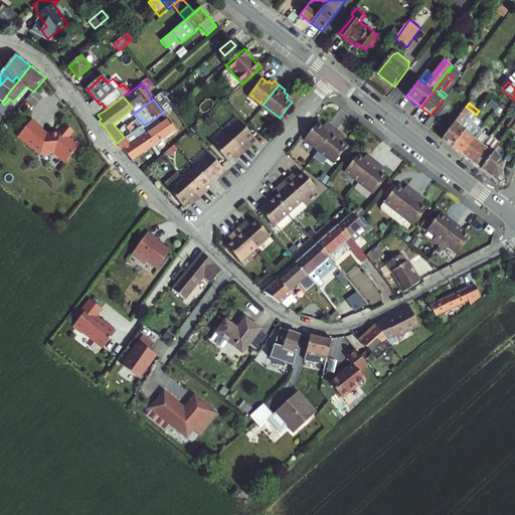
[(466,107),(442,139),(452,147),(464,131),(468,126),(476,115),(466,107)]
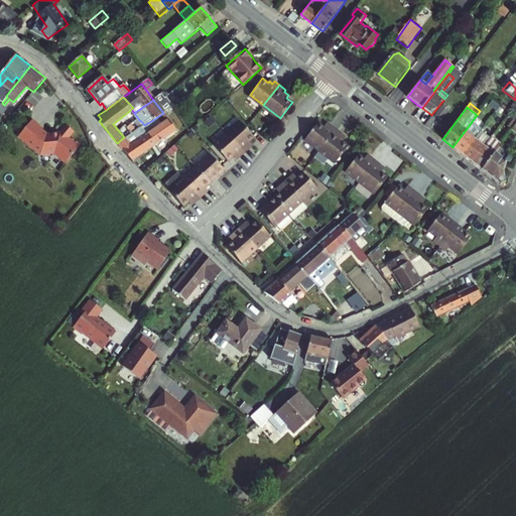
[(131,109),(127,113),(133,120),(137,117),(134,113),(131,109)]
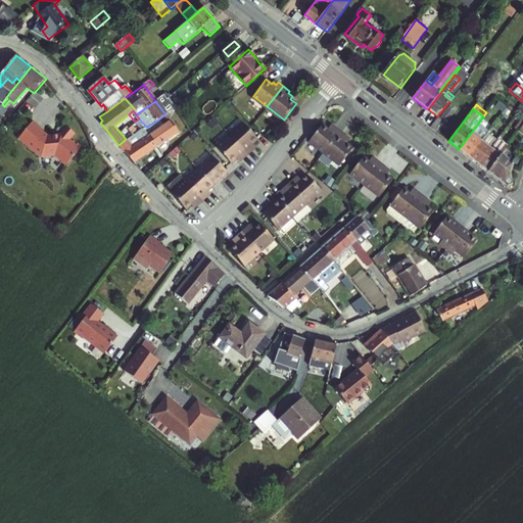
[(440,119),(437,116),(429,127),(438,134),(453,115),(446,110),(440,119)]
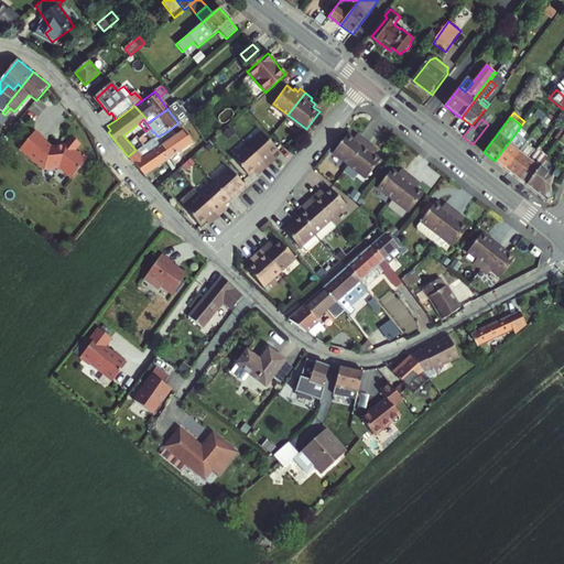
[(138,138),(140,142),(152,131),(150,128),(145,131),(138,138)]
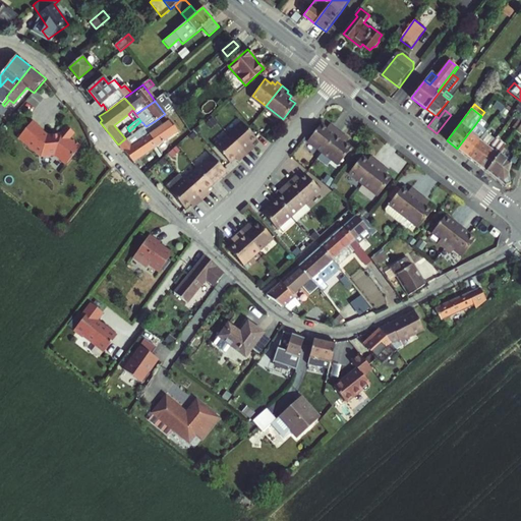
[(148,134),(156,147),(177,131),(169,119),(159,126),(151,133),(148,134)]
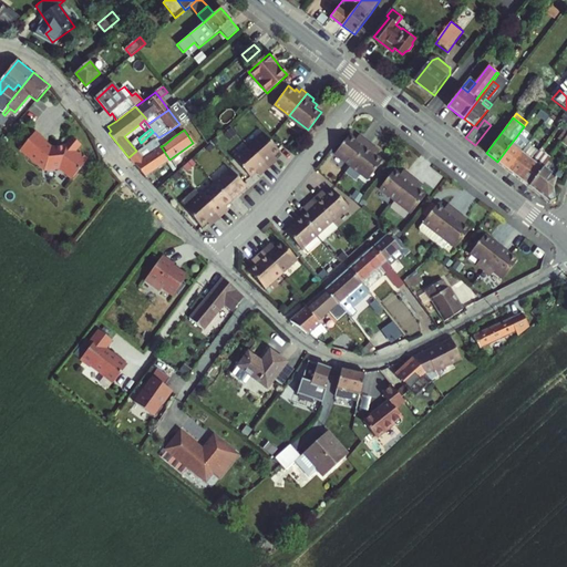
[(261,131),(247,143),(266,165),(271,160),(270,157),(274,155),(271,153),(277,148),(261,131)]
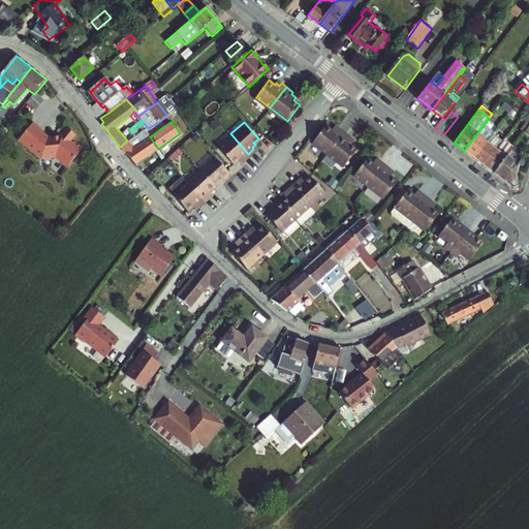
[(161,128),(157,123),(148,128),(153,135),(161,128)]
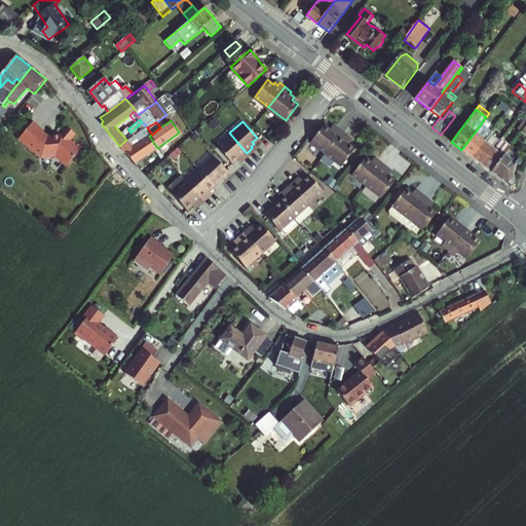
[(43,133),(33,123),(19,140),(39,157),(47,156),(48,157),(57,158),(68,166),(82,149),(74,143),(73,145),(70,143),(75,136),(67,129),(60,139),(51,138),(50,137),(48,137),(43,133)]
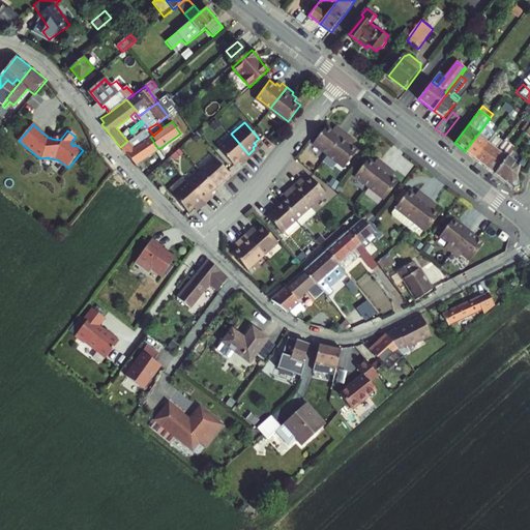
[(153,136),(148,128),(145,124),(144,124),(142,126),(147,133),(150,137),(153,136)]
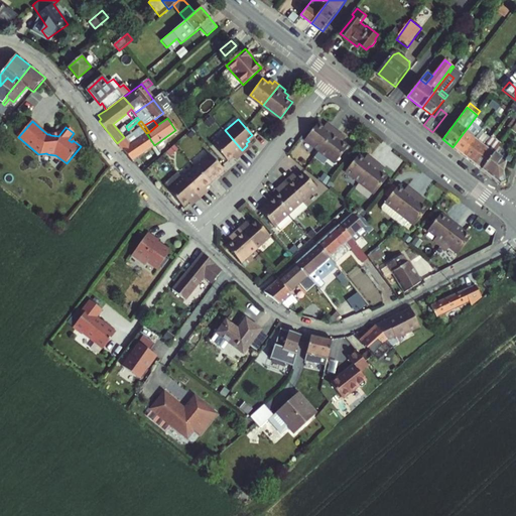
[(327,123),(326,126),(320,122),(307,138),(321,149),(338,129),(332,125),(331,126),(327,123)]
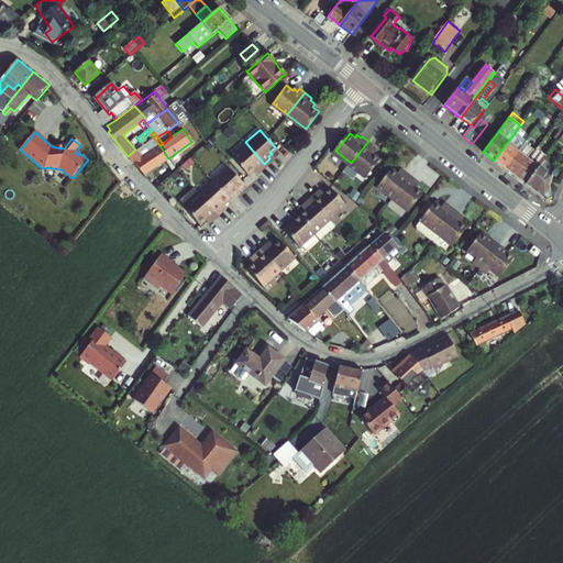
[(142,145),(140,142),(138,138),(129,142),(135,150),(142,145)]
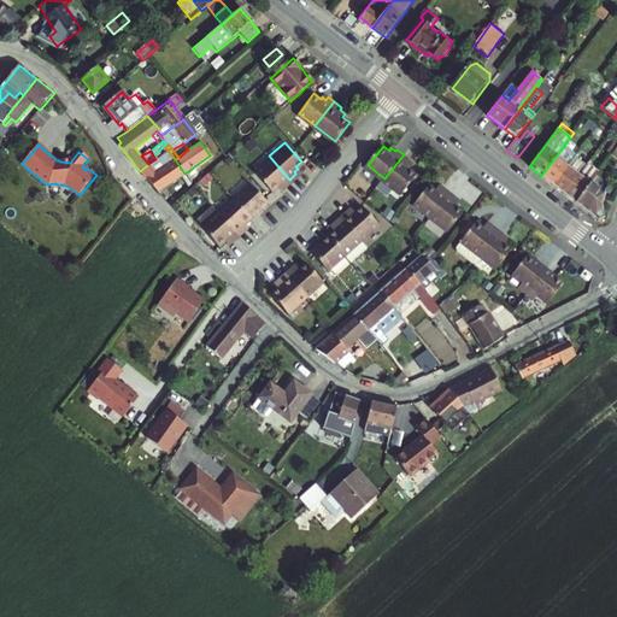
[(560,151),(556,157),(564,163),(569,158),(560,151)]
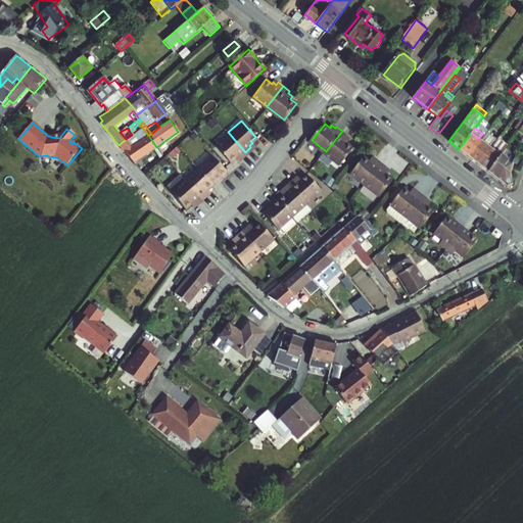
[(134,162),(156,147),(148,135),(145,131),(138,135),(136,133),(133,136),(132,135),(126,139),(119,145),(134,162)]
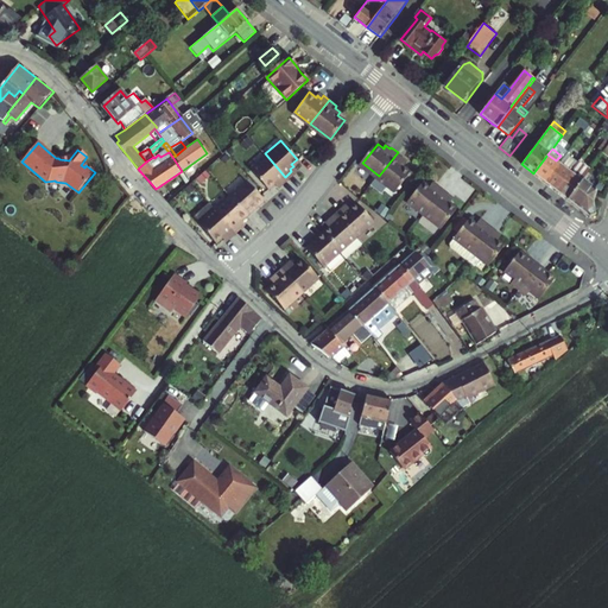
[(398,152),(379,176),(398,191),(413,171),(406,165),(407,164),(403,159),(404,157),(398,152)]
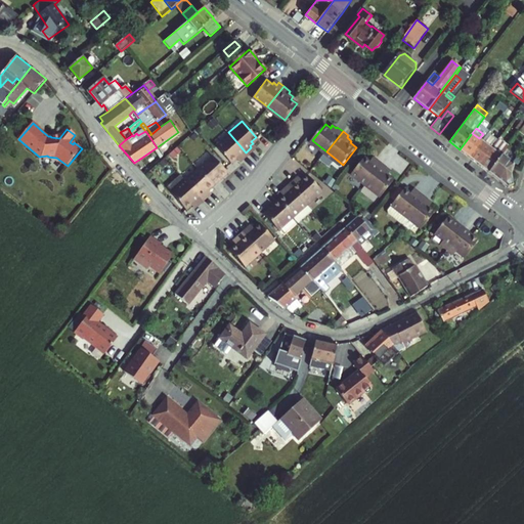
[(246,153),(228,132),(215,144),(229,161),(234,157),(235,158),(238,156),(241,158),(246,153)]
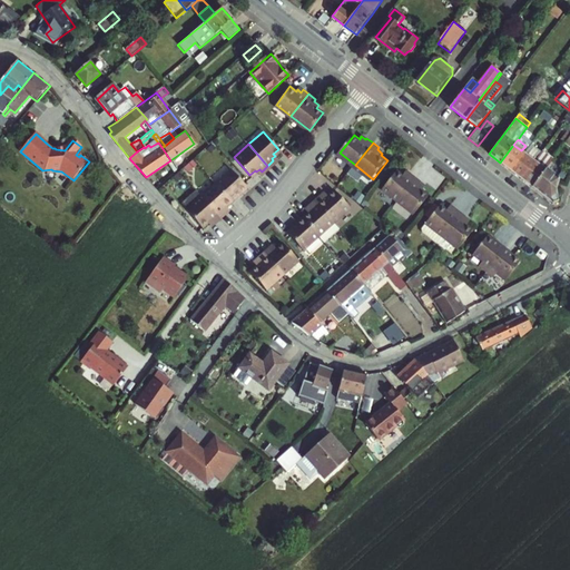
[(513,145),(500,163),(511,172),(528,148),(526,146),(521,150),(513,145)]
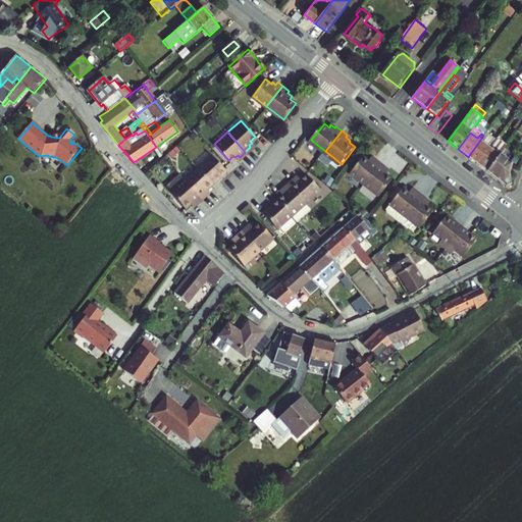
[(477,164),(492,143),(493,142),(491,140),(492,139),(487,135),(486,137),(484,135),(483,136),(468,157),(477,164)]
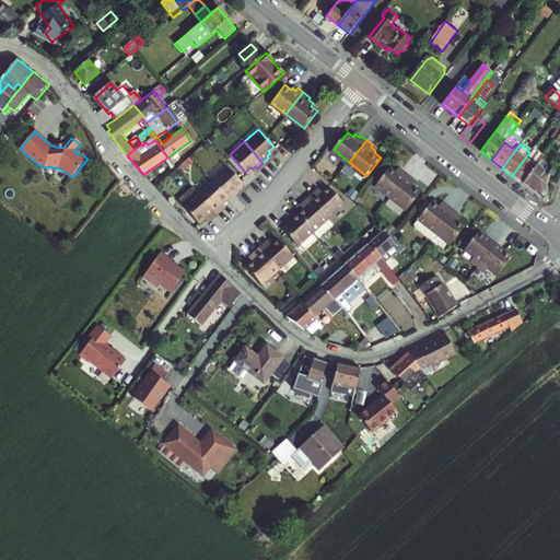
[(522,184),(536,166),(528,161),(533,156),(528,153),(512,176),(522,184)]
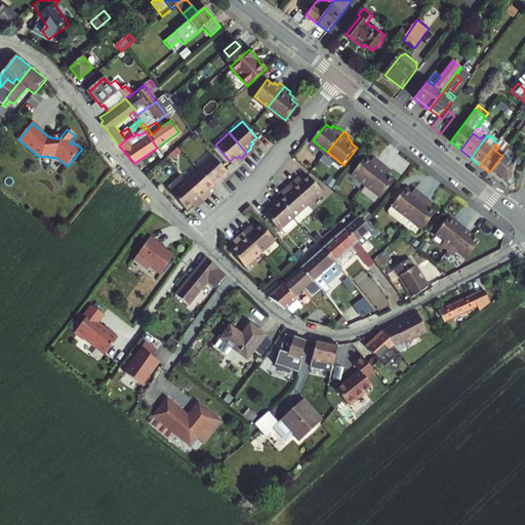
[(178,146),(172,152),(176,155),(182,150),(178,146)]
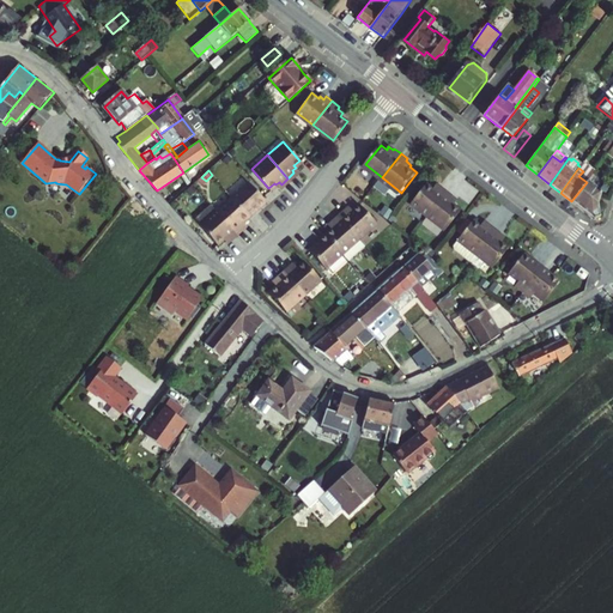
[(590,177),(583,171),(578,176),(587,182),(588,181),(590,177)]
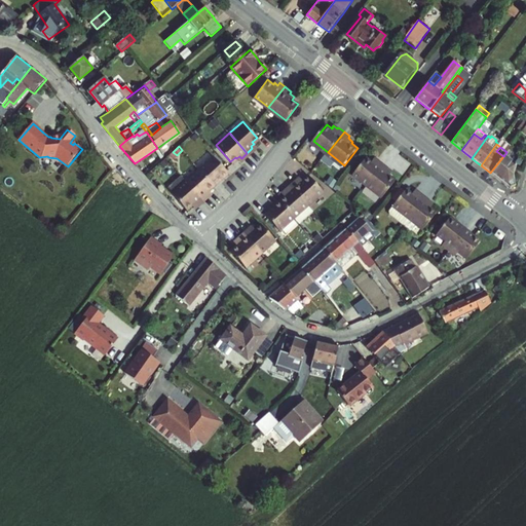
[(211,153),(196,166),(210,182),(225,168),(211,153)]
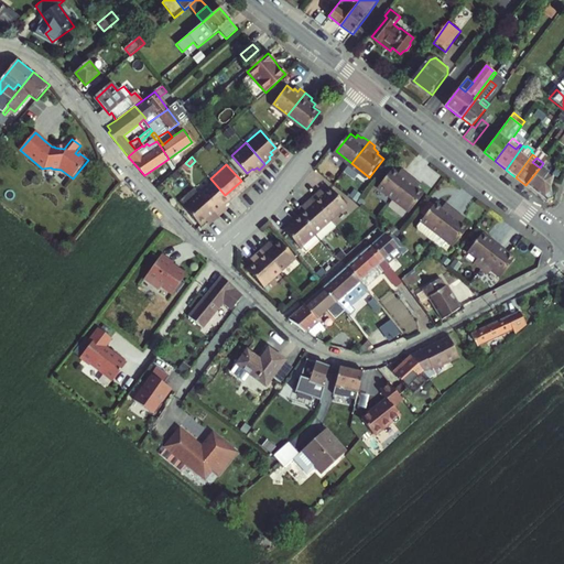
[(541,166),(540,167),(525,185),(546,202),(552,199),(549,187),(552,177),(549,174),(549,173),(541,166)]
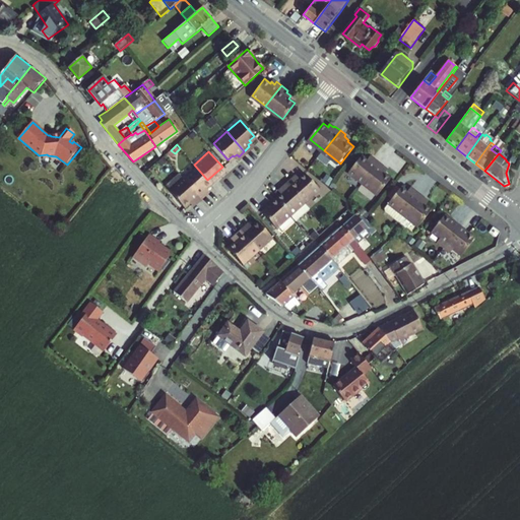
[(369,159),(363,154),(349,172),(364,183),(380,163),(375,158),(373,160),(370,157),(369,159)]
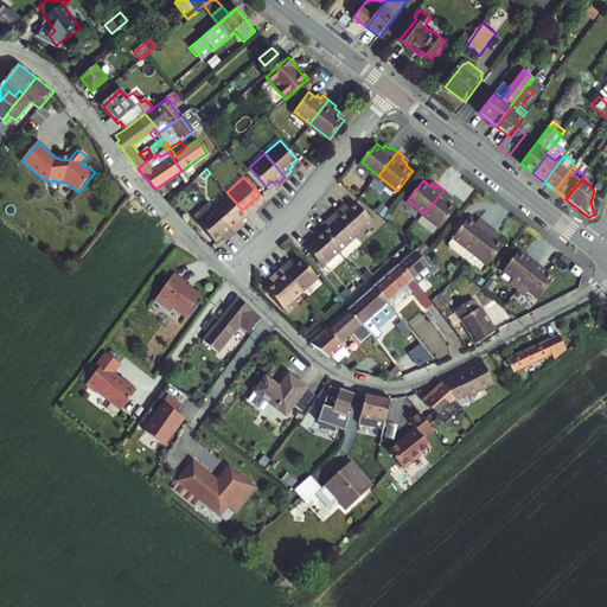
[(443,190),(425,213),(441,227),(457,208),(451,202),(452,200),(448,198),(451,196),(443,190)]
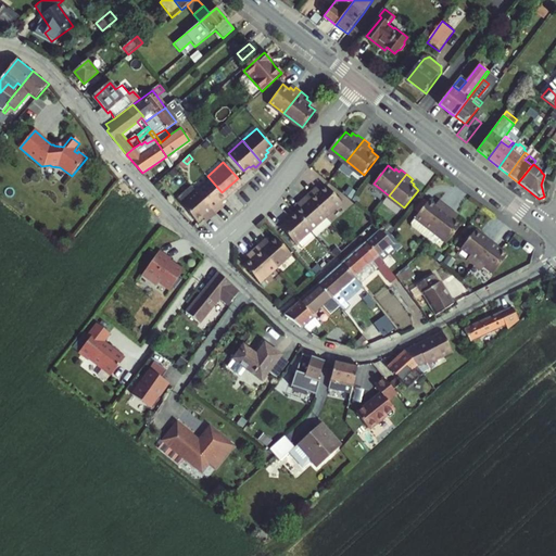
[(207,176),(193,188),(212,210),(218,204),(216,201),(219,199),(217,197),(222,192),(207,176)]
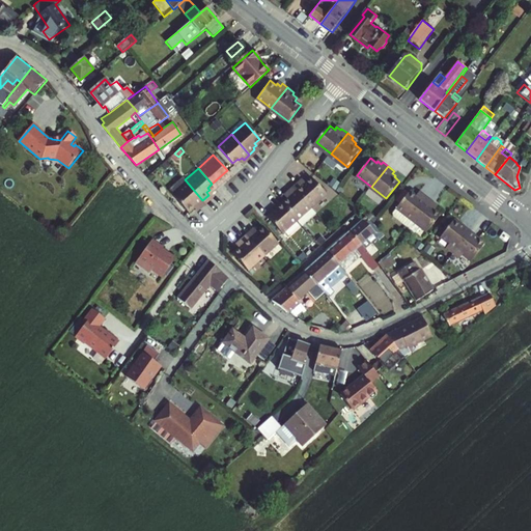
[(190,203),(192,205),(195,202),(197,204),(202,200),(185,179),(171,192),(186,207),(190,203)]
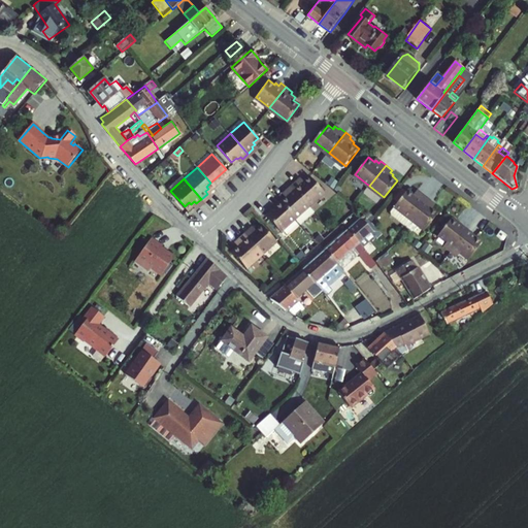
[(306,184),(305,183),(302,186),(300,184),(294,189),(312,208),(327,195),(312,178),(306,184)]
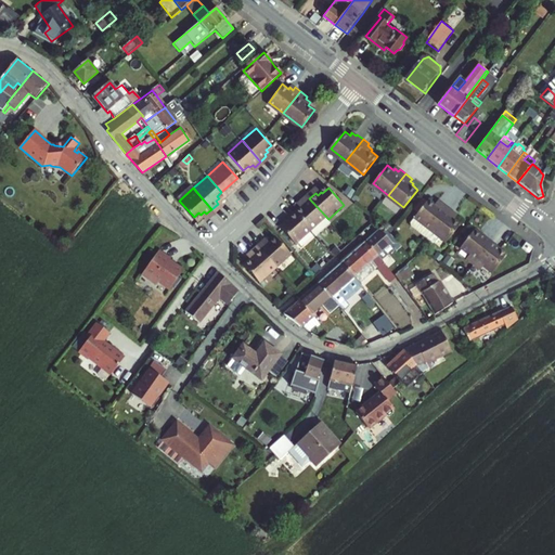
[(425,234),(430,228),(448,206),(441,201),(440,203),(436,201),(435,202),(429,197),(410,222),(425,234)]
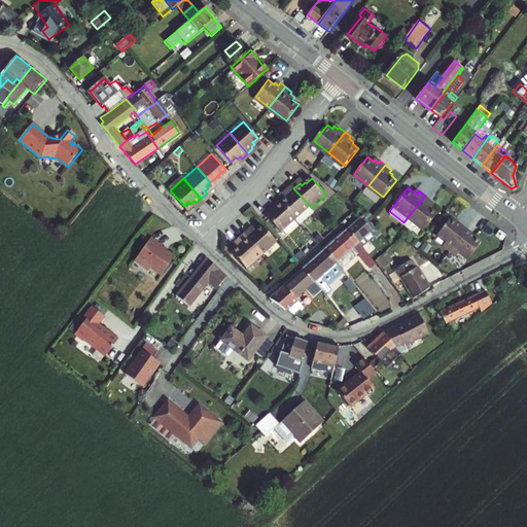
[(284,203),(299,219),(303,225),(316,214),(312,208),(293,188),(289,191),(291,194),(288,197),(289,198),(284,203)]
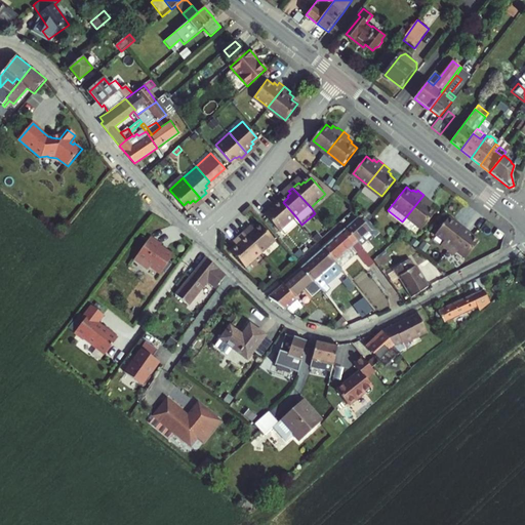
[(423,195),(407,215),(402,221),(410,228),(414,221),(421,227),(436,209),(430,205),(431,203),(428,201),(430,199),(423,195)]
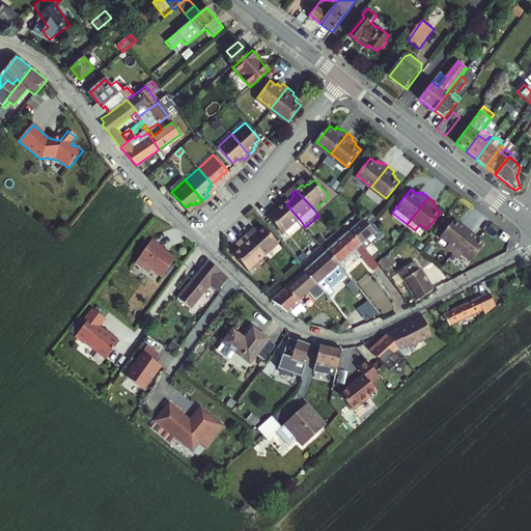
[(267,221),(281,238),(301,221),(286,204),(267,221)]
